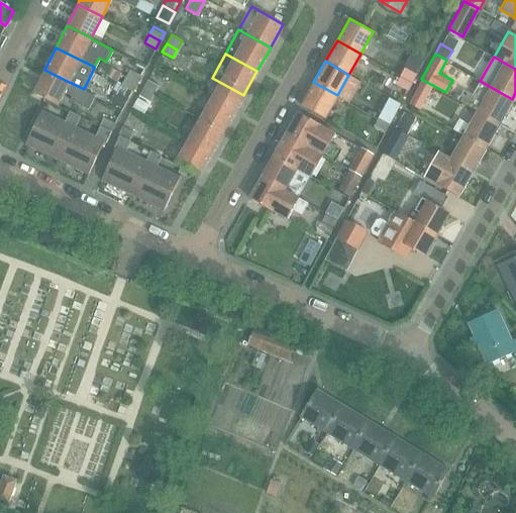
[(395,82),(407,88),(415,73),(403,66),(395,82)]
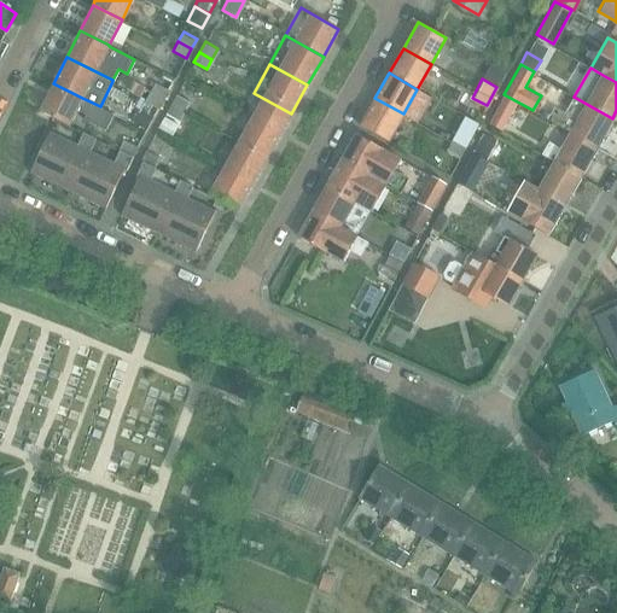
[(150,92),(163,99),(168,89),(155,82),(150,92)]
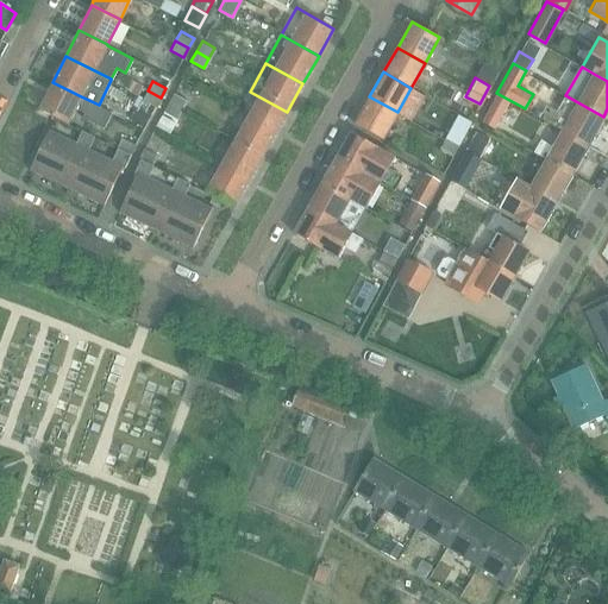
[(52,82),(39,108),(68,123),(76,106),(83,109),(81,114),(102,126),(111,111),(99,105),(81,96),(52,82)]
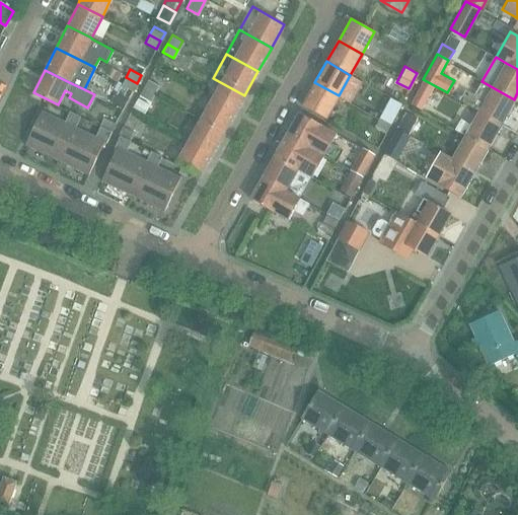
[(132,91),(137,83),(126,77),(121,85),(132,91)]
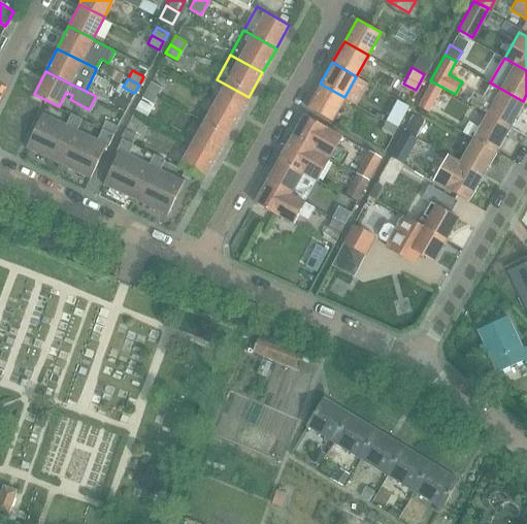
[(146,89),(157,94),(162,85),(151,79),(146,89)]
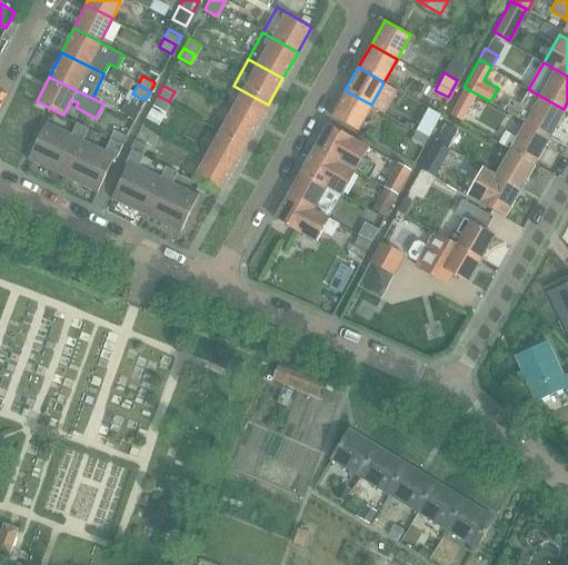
[(233,86),(219,112),(252,131),(258,121),(268,105),(233,86)]
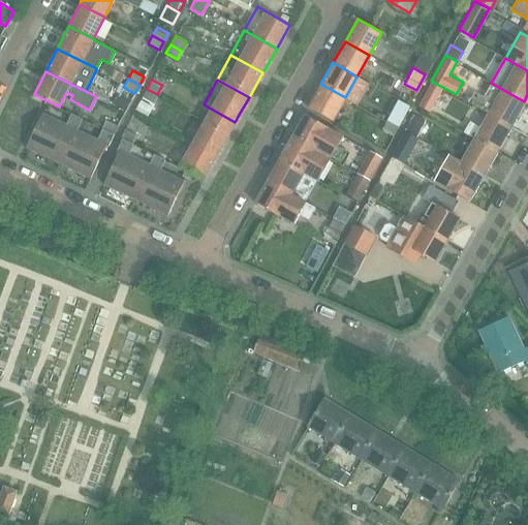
[(432,81),(418,105),(429,111),(441,87),(432,81)]
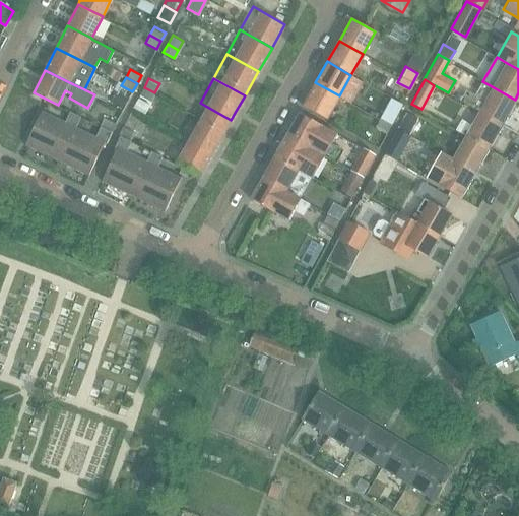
[(465,88),(460,99),(480,110),(479,111),(502,123),(515,100),(482,81),(475,94),(465,88)]
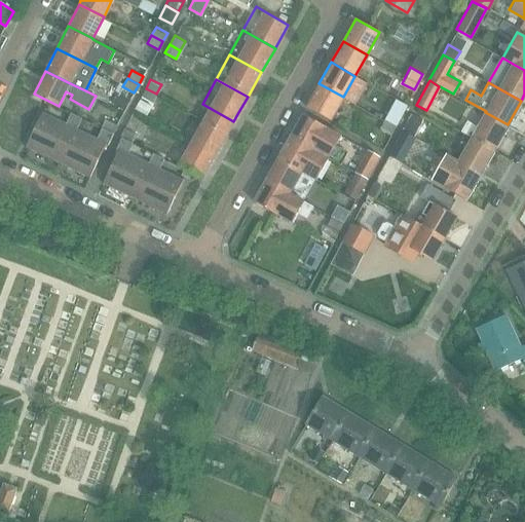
[(330,119),(343,97),(319,83),(306,106),(330,119)]
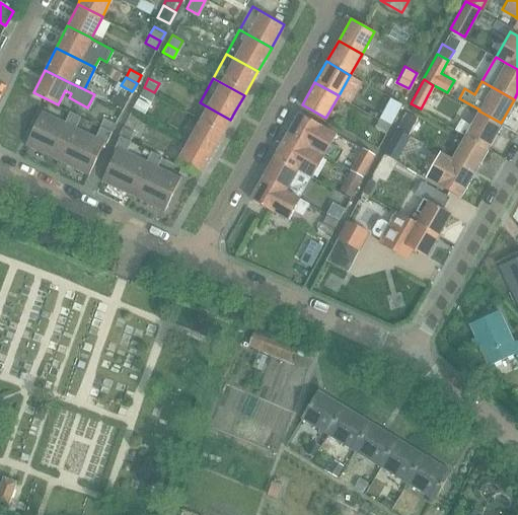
[(143,113),(154,92),(144,87),(133,106),(143,113)]
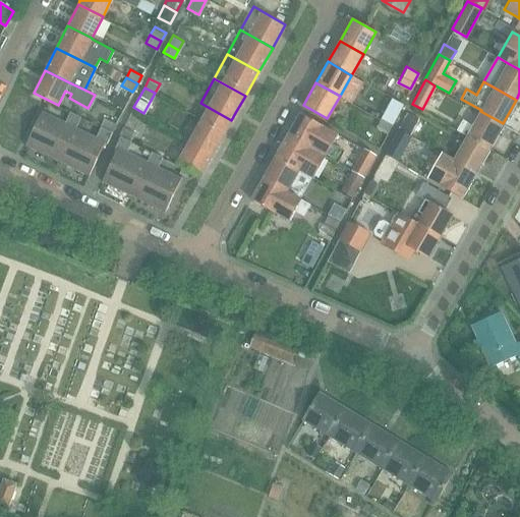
[(123,107),(129,96),(116,89),(110,100),(123,107)]
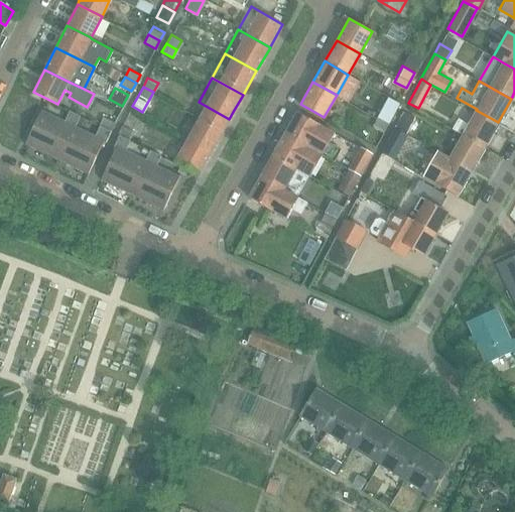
[(199,102),(185,126),(215,143),(223,131),(229,119),(199,102)]
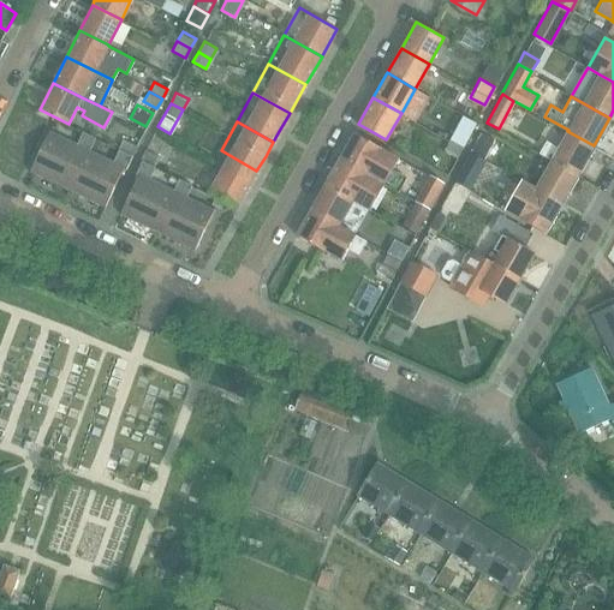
[(454,126),(447,139),(460,147),(468,135),(454,126)]
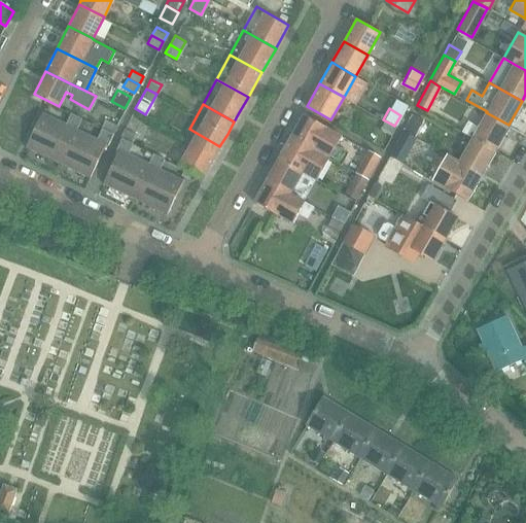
[(58,160),(78,115),(70,111),(65,123),(41,111),(26,144),(58,160)]
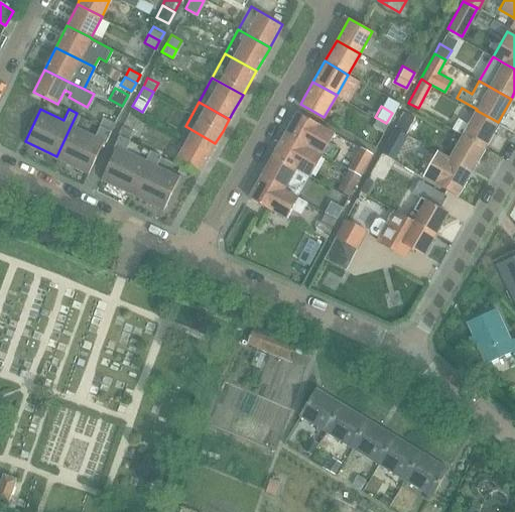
[(98,123),(99,124),(110,130),(109,129),(117,114),(108,110),(105,116),(102,115),(98,123)]
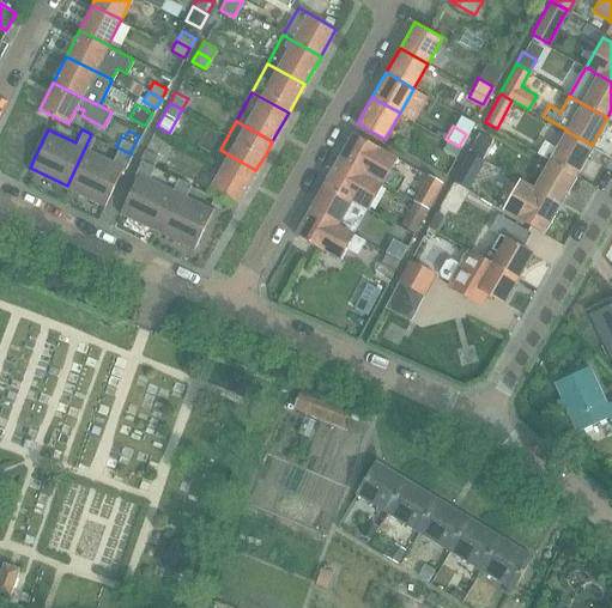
[(468,149),(482,156),(492,138),(479,131),(468,149)]
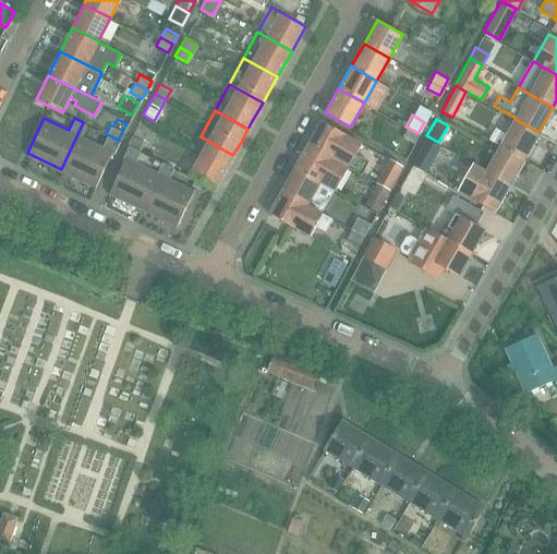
[(496,127),(489,137),(500,144),(500,145),(524,158),(539,132),(515,119),(507,133),(496,127)]
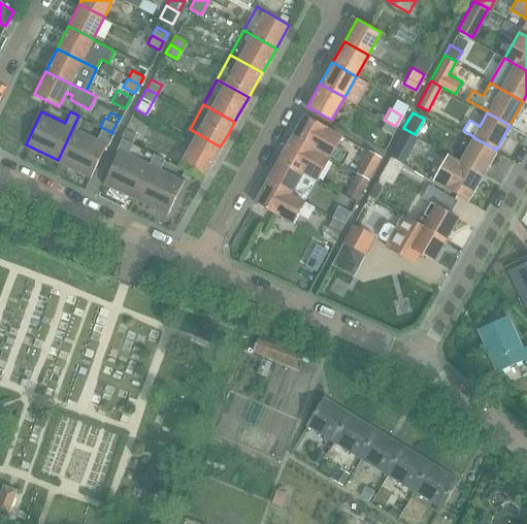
[(303,113),(291,135),(338,162),(344,151),(335,145),(341,135),(303,113)]
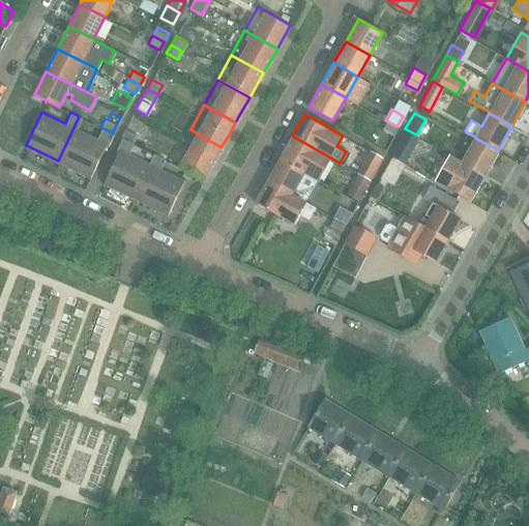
[(113,134),(101,127),(96,138),(77,128),(82,117),(79,116),(58,161),(90,176),(106,144),(108,145),(113,134)]
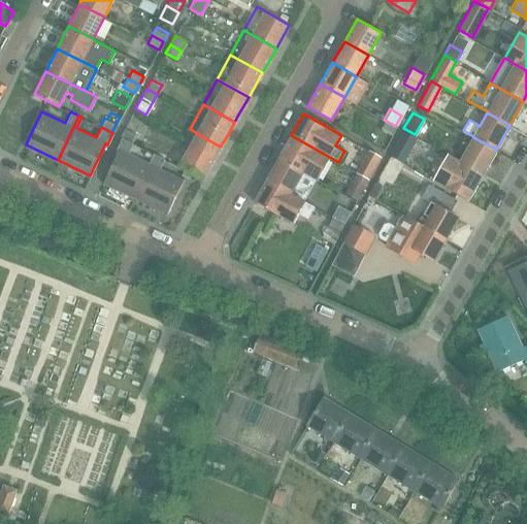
[(384,120),(380,127),(392,134),(395,126),(384,120)]
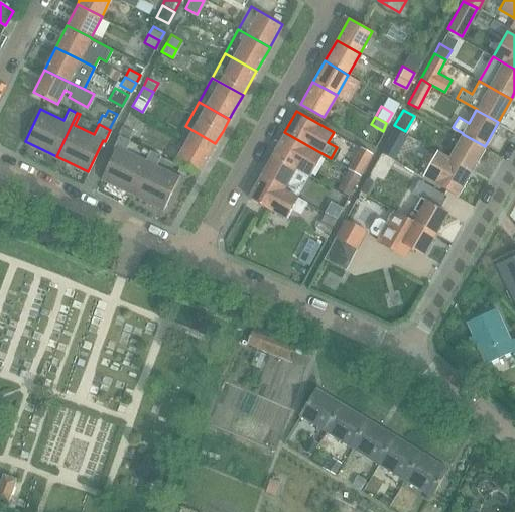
[(117,133),(119,134),(128,138),(132,129),(122,124),(117,133)]
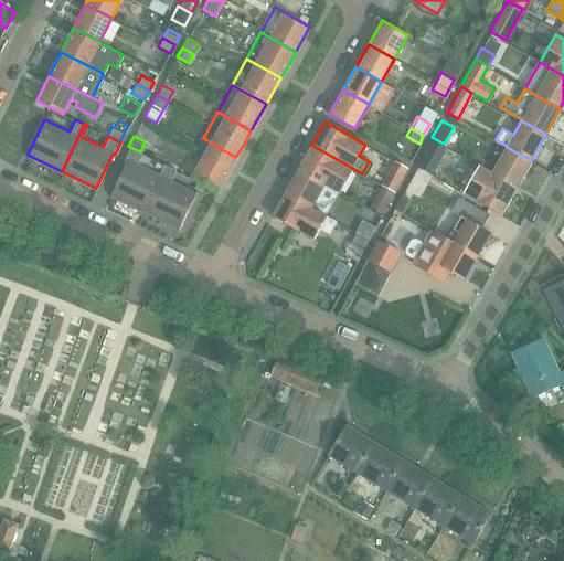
[(203,138),(190,165),(222,182),(231,167),(235,157),(203,138)]
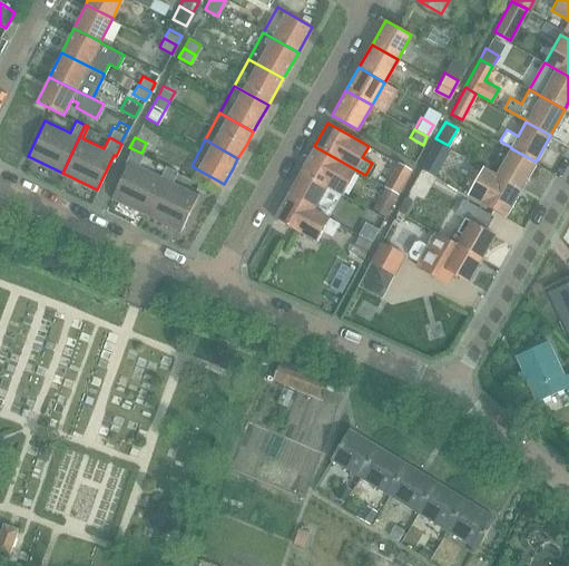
[(422,168),(435,176),(451,148),(437,140),(422,168)]
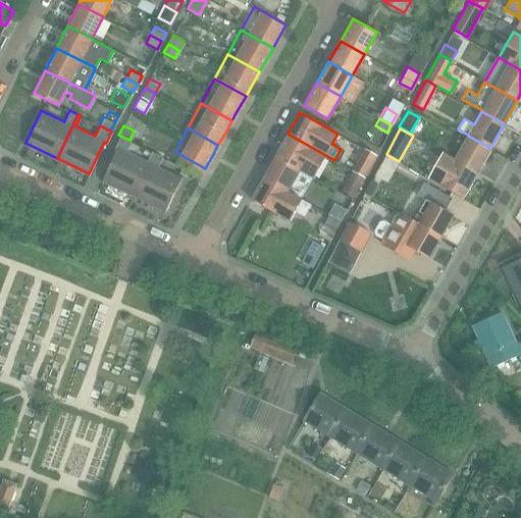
[(288,134),(275,156),(299,169),(313,176),(325,156),(334,161),(334,160),(288,134)]
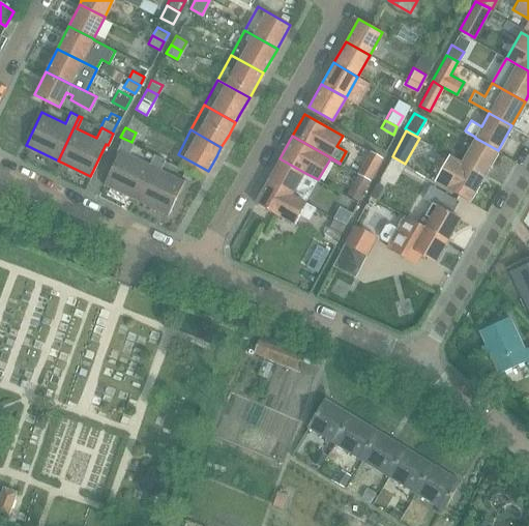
[(134,143),(131,142),(122,138),(116,149),(119,150),(104,182),(136,198),(156,154),(153,153),(149,164),(128,153),(134,143)]
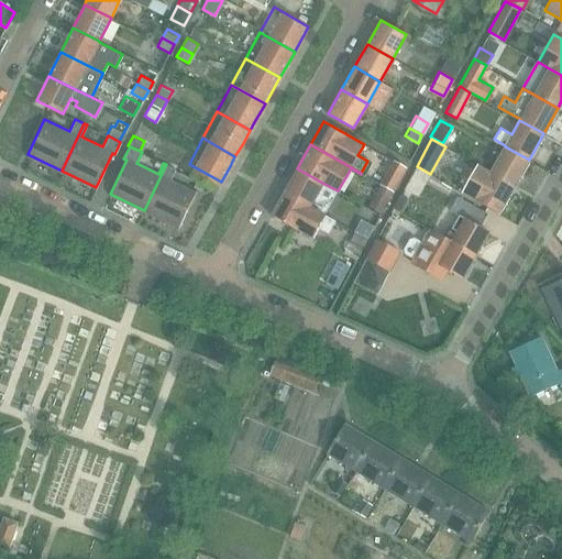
[(505,146),(491,172),(514,186),(529,160),(505,146)]
